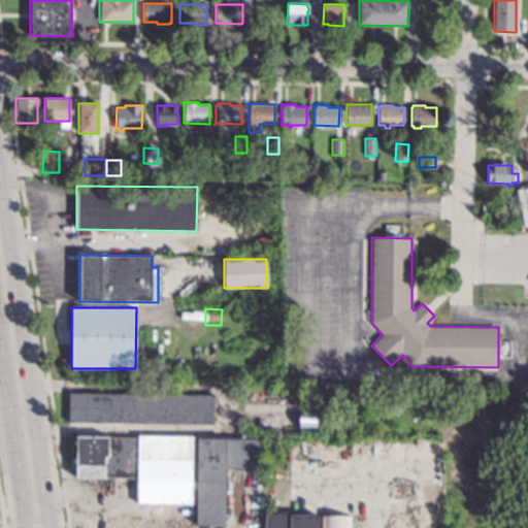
[(164,363),(146,363),(145,334),(164,334),(164,363)]
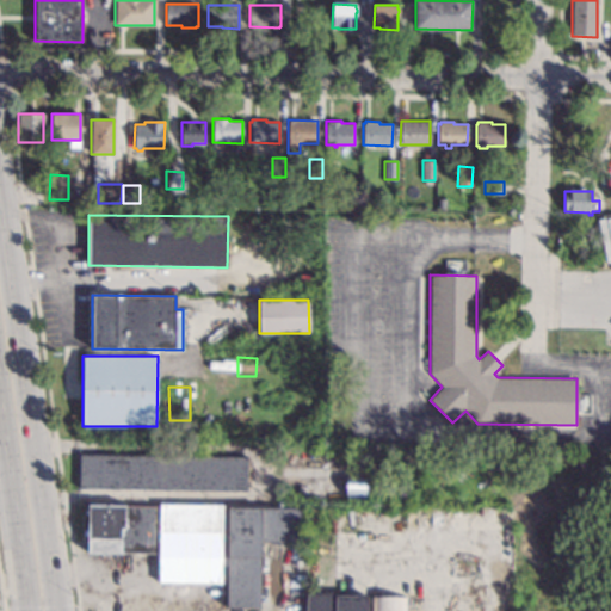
[(205,413),(193,413),(193,399),(205,399),(205,413)]
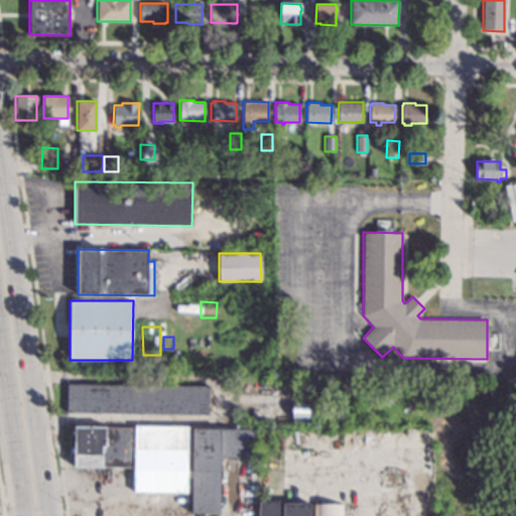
[(208,414),(68,412),(68,384),(209,386),(208,414)]
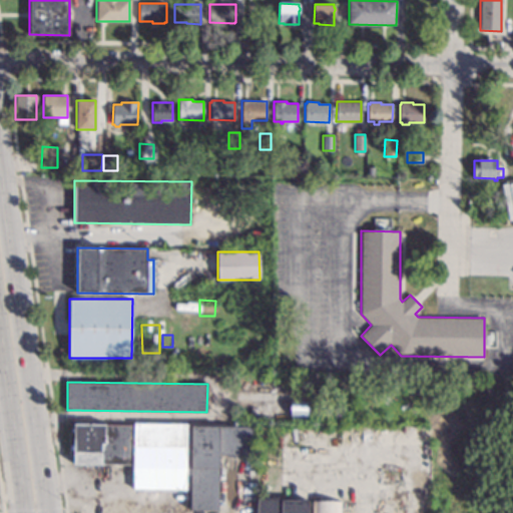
[(185,425),(184,490),(132,489),(133,465),(73,465),(73,450),(70,450),(70,445),(73,445),(73,431),(71,431),(71,428),(73,428),(74,424),(133,425),(133,423),(185,425)]
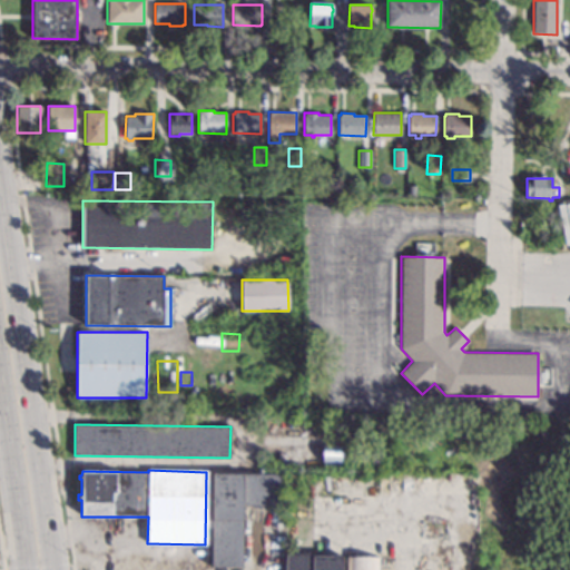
[(282,505),(259,505),(259,508),(253,508),(253,505),(244,505),(243,568),(212,567),(213,473),(283,474),(282,505)]
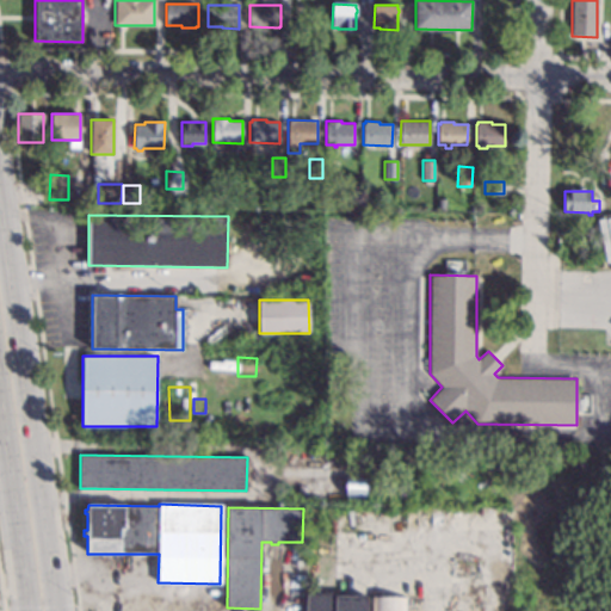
[(335,596),(368,596),(368,610),(306,610),(307,593),(335,593),(335,596)]
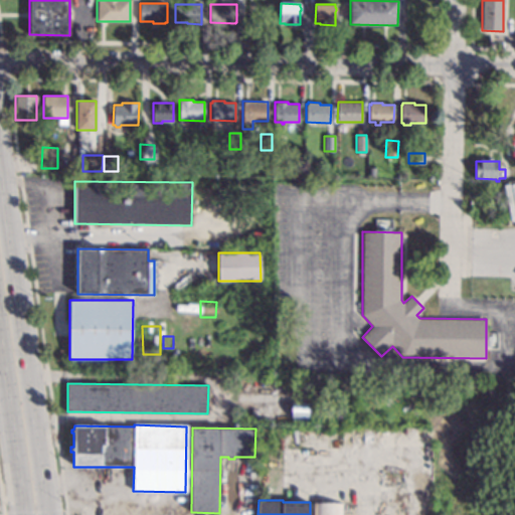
[(342,514),(313,514),(313,502),(343,503),(342,514)]
